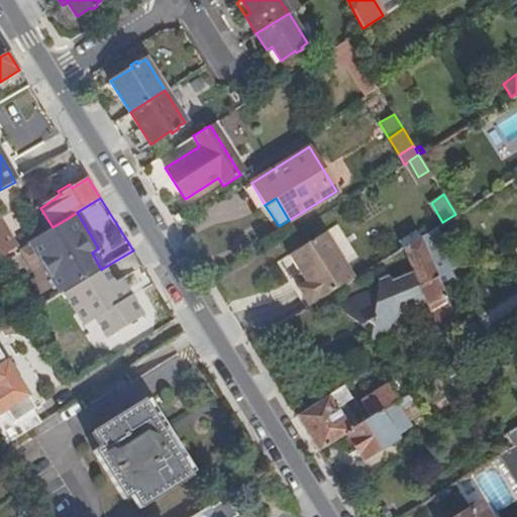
[(98,248),(77,212),(70,217),(92,252),(98,248)]
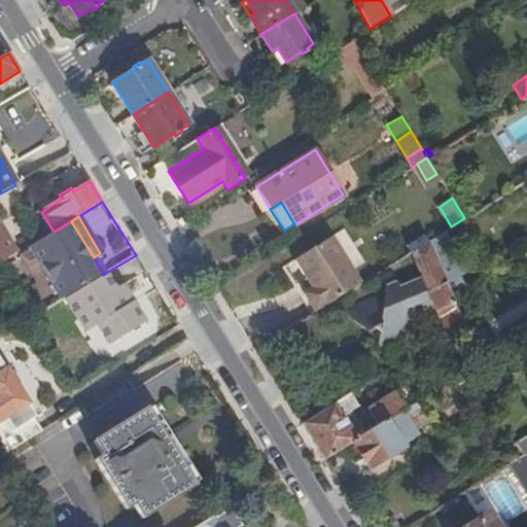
[(30,247),(62,300),(65,297),(103,275),(94,257),(71,221),(54,232),(34,244),(30,247)]
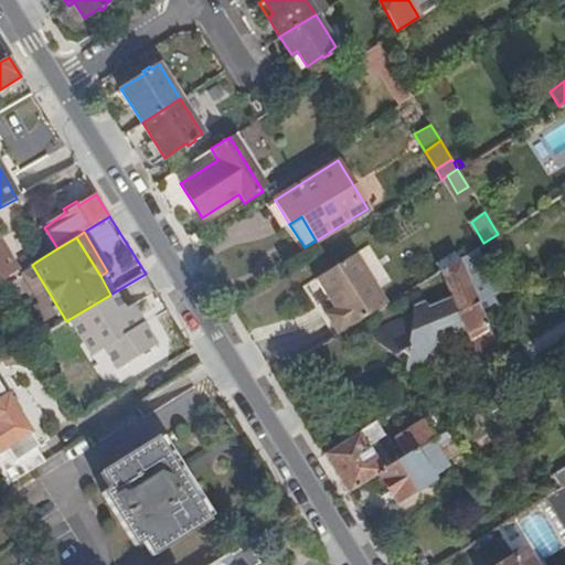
[(0,284),(19,273),(0,243),(0,284)]
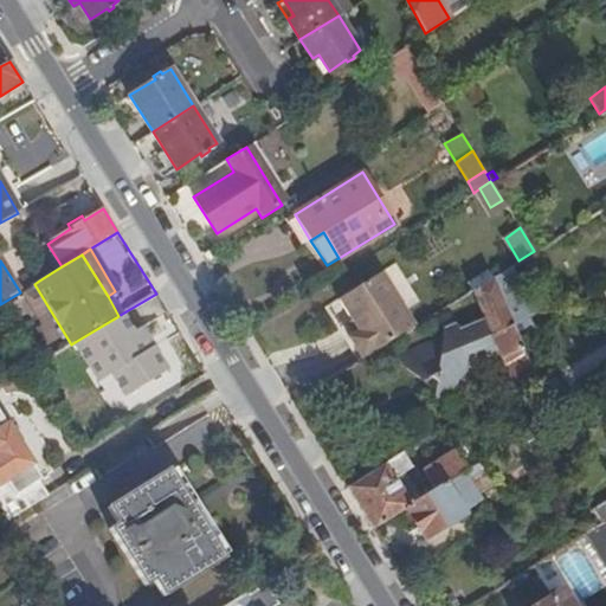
[(508,268),(494,277),(520,341),(533,331),(526,318),(535,311),(508,268)]
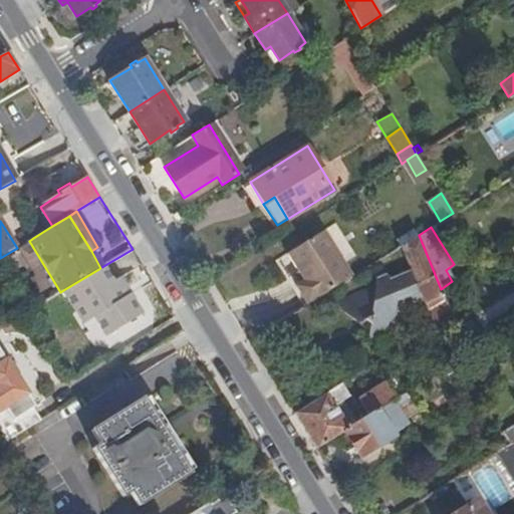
[(295,286),(307,304),(351,277),(322,232),(287,254),(304,281),(295,286)]
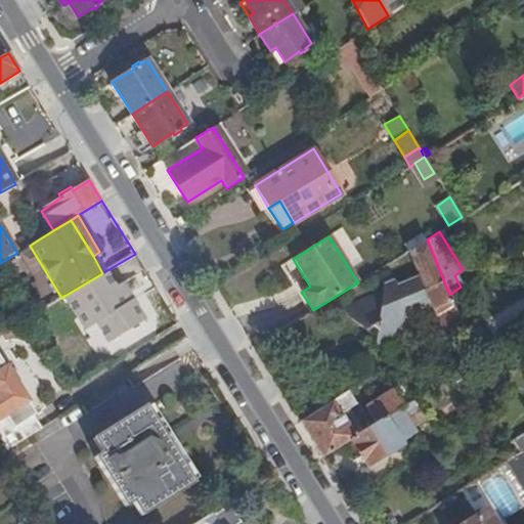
[(427,239),(408,251),(418,273),(398,282),(393,278),(388,278),(384,279),(382,282),(381,287),(382,291),(340,309),(364,331),(369,329),(379,331),(377,347),(385,352),(398,345),(404,307),(417,302),(424,305),(431,302),(443,332),(461,321),(449,295),(427,239)]
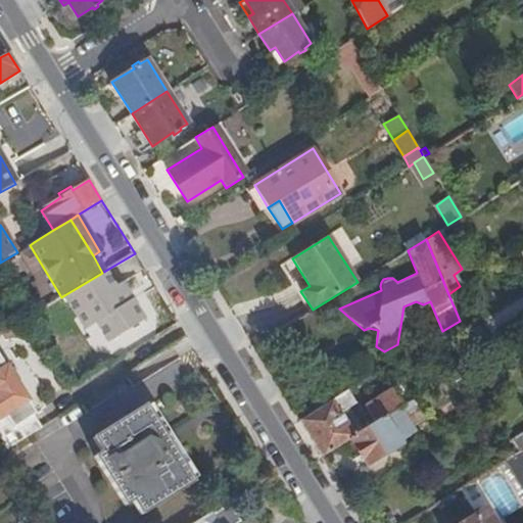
[(115,286),(105,271),(102,273),(64,295),(79,318),(89,321),(97,323),(108,342),(146,319),(134,299),(126,303),(115,286)]
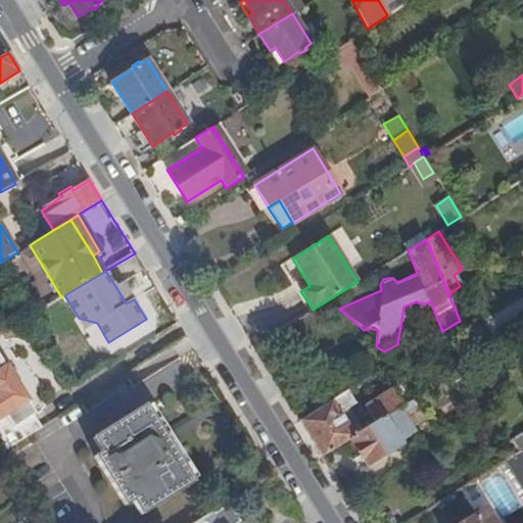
[(123,282),(115,286),(126,303),(134,299),(123,282)]
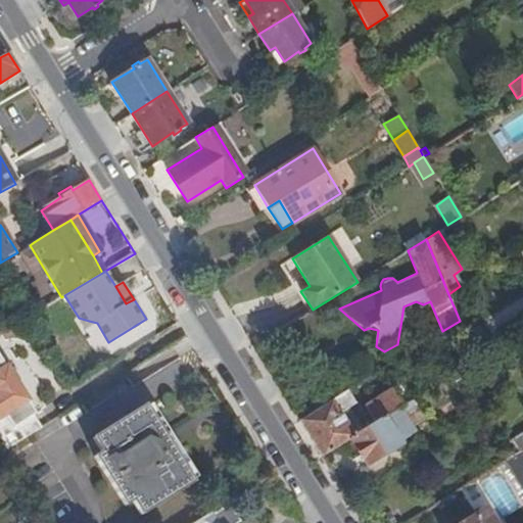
[(89,321),(79,318),(82,323),(86,329),(97,323),(89,321)]
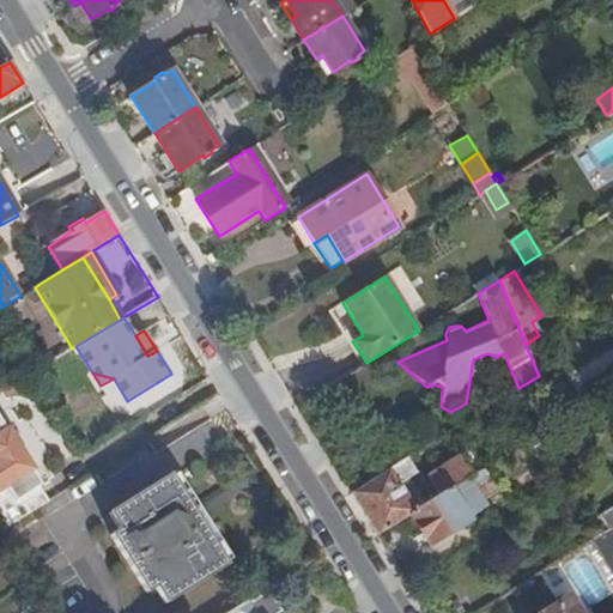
[(10,526),(53,498),(10,428),(6,430),(0,419),(0,510),(5,519),(10,526)]
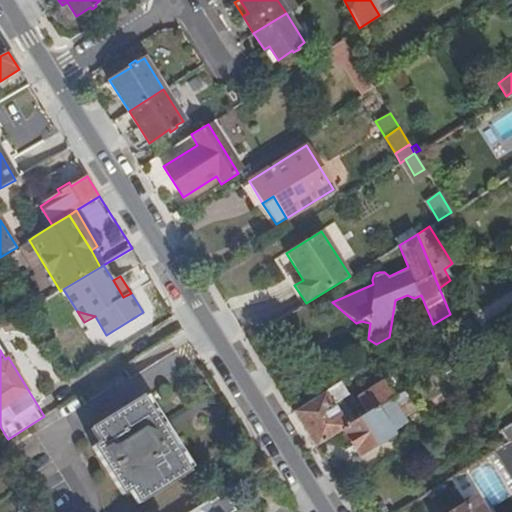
[(356,396),(366,413),(391,397),(394,395),(383,379),(356,396)]
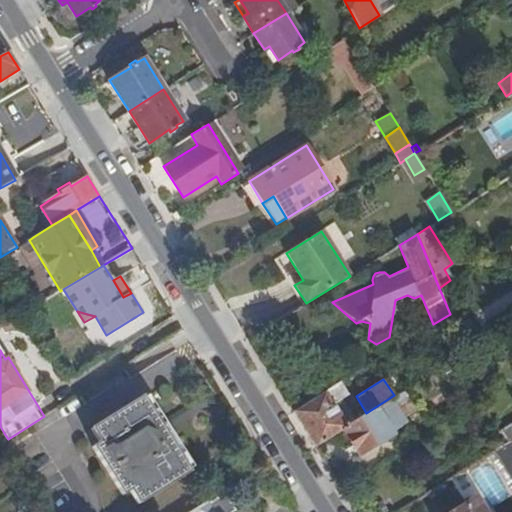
[(337,384),(293,412),(315,446),(342,428),(346,425),(332,403),(344,396),(337,384)]
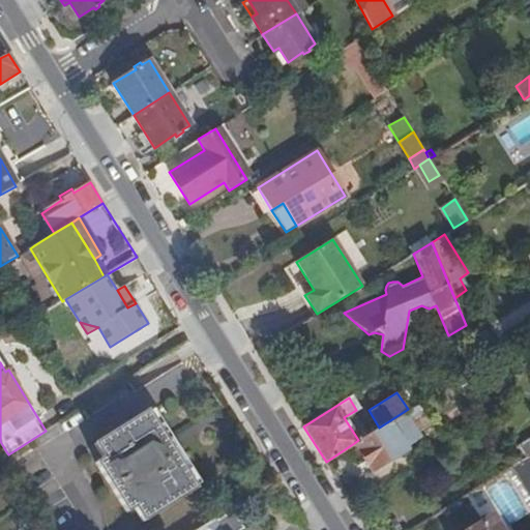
[(101,469),(162,432),(148,410),(94,443),(102,458),(96,462),(101,469)]
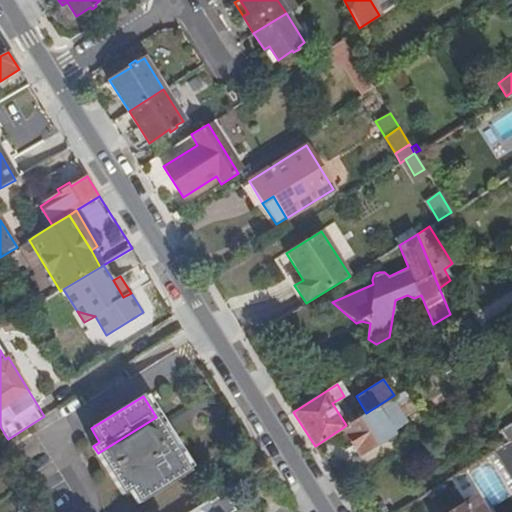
[(366,413),(346,425),(342,428),(359,455),(392,433),(390,432),(406,422),(391,397),(366,413)]
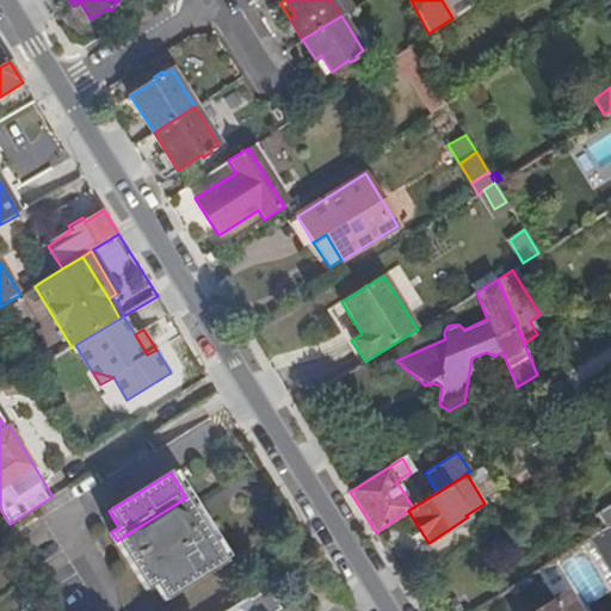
[(226,561),(186,498),(117,541),(146,587),(154,582),(165,599),(226,561)]
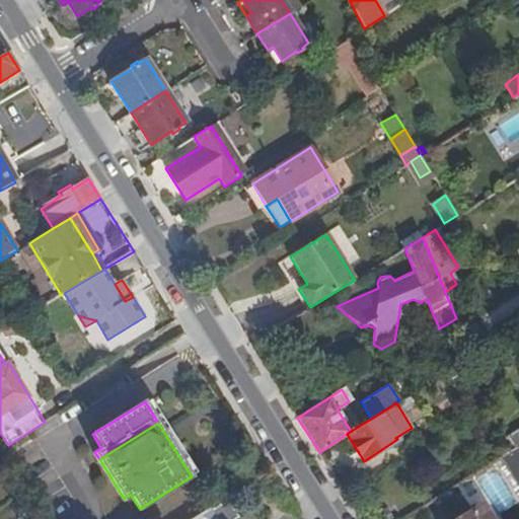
[(518,428),(507,436),(514,449),(518,446),(518,428)]
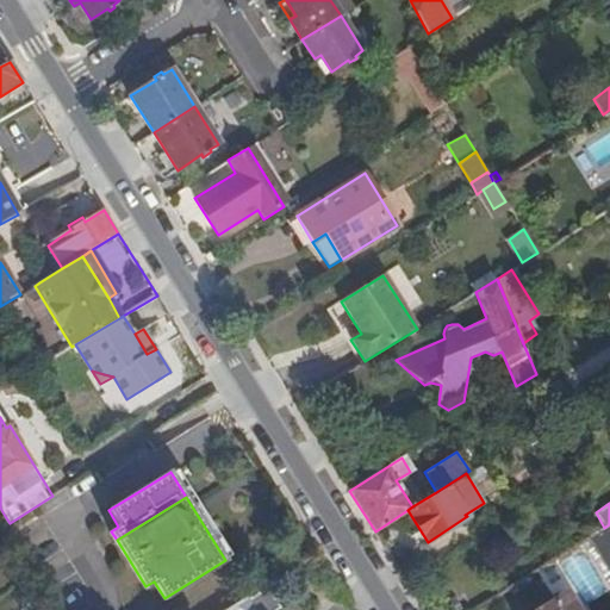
[(609,524),(604,528),(589,537),(609,570),(609,524)]
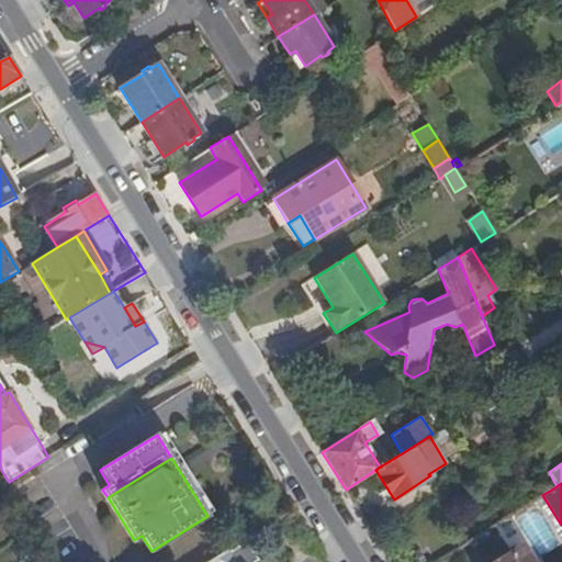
[(254,561),(259,559),(247,539),(209,561),(254,561)]
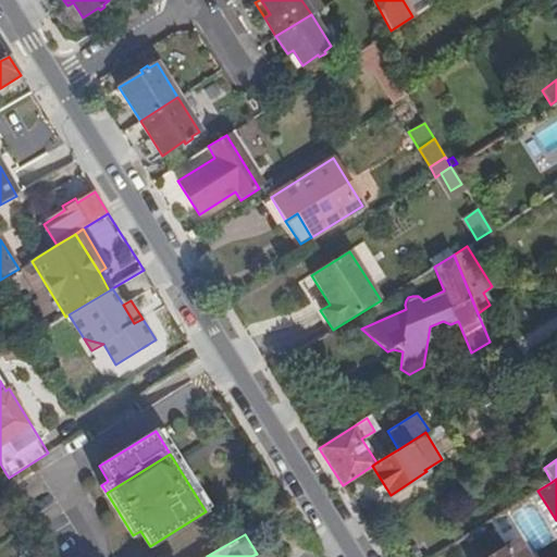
[(516,540),(508,545),(512,553),(521,547),(516,540)]
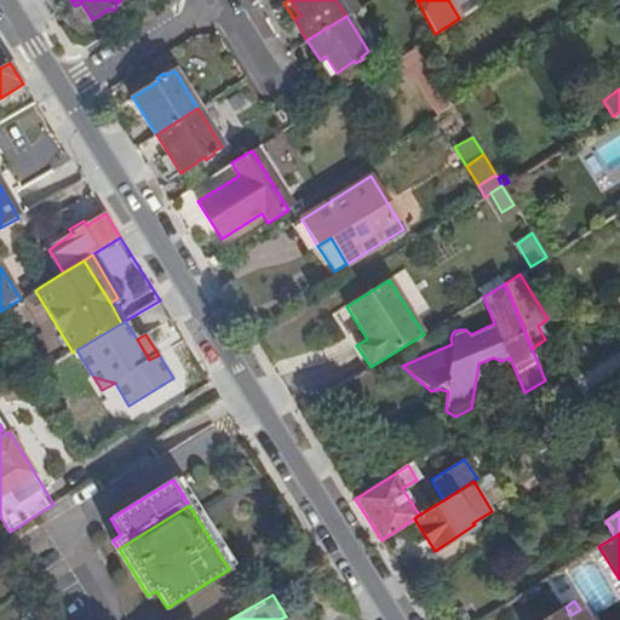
[(570,615),(566,607),(544,619),(586,619),(580,609),(570,615)]
